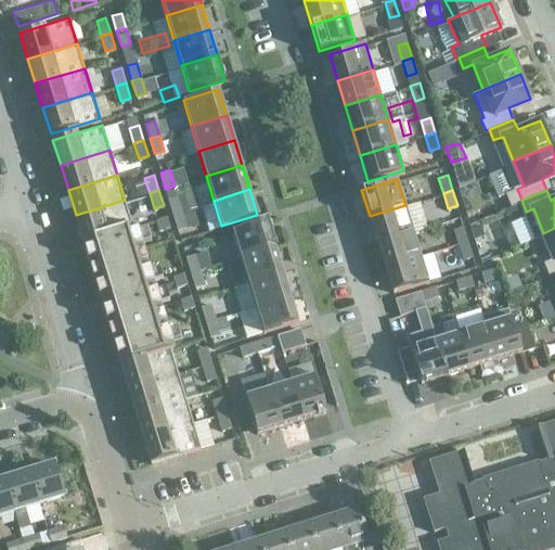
[(172,213),(182,210),(178,195),(168,197),(172,213)]
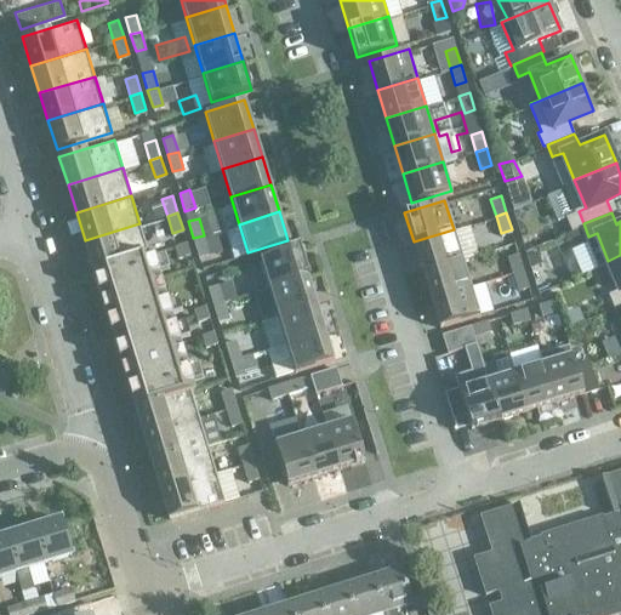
[(93,268),(148,251),(140,223),(85,240),(93,268)]
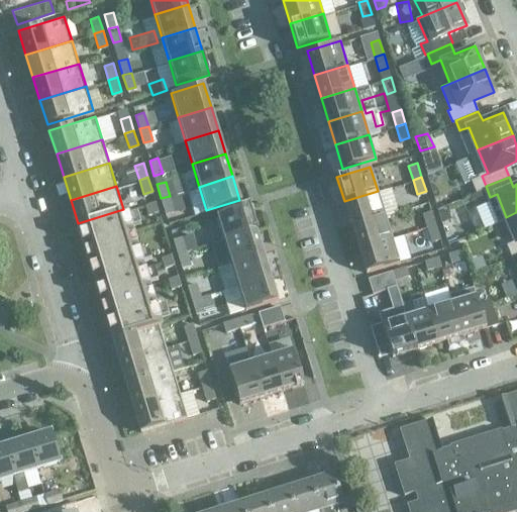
[(378,191),(344,201),(351,224),(385,214),(378,191)]
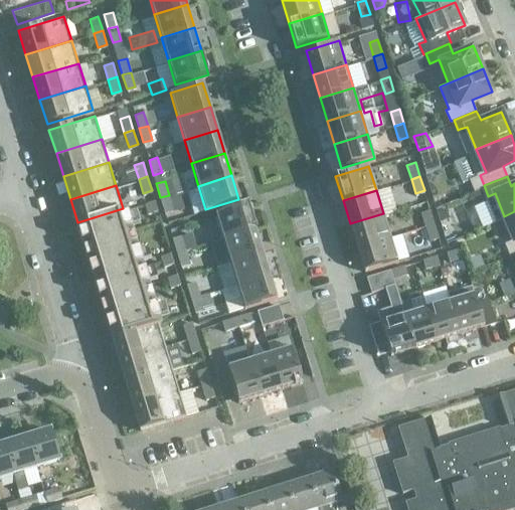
[(179,192),(169,195),(160,197),(164,211),(183,206),(179,192)]
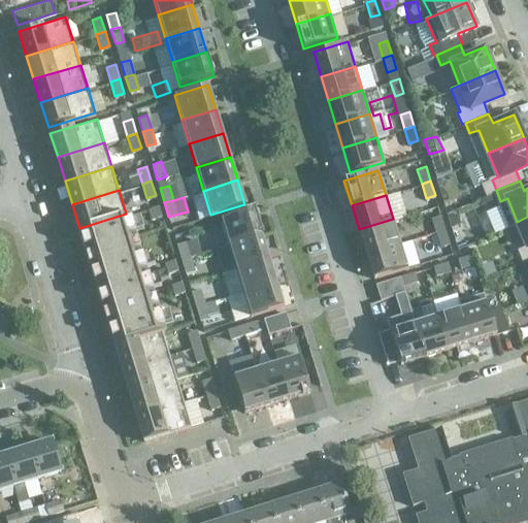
[(392,205),(394,218),(417,214),(414,201),(392,205)]
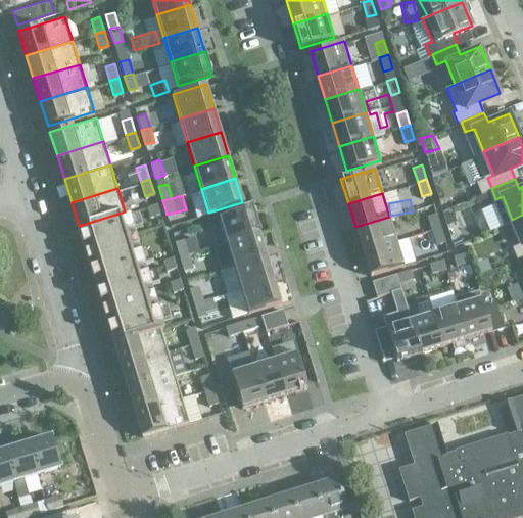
[(151,215),(159,213),(156,202),(148,205),(151,215)]
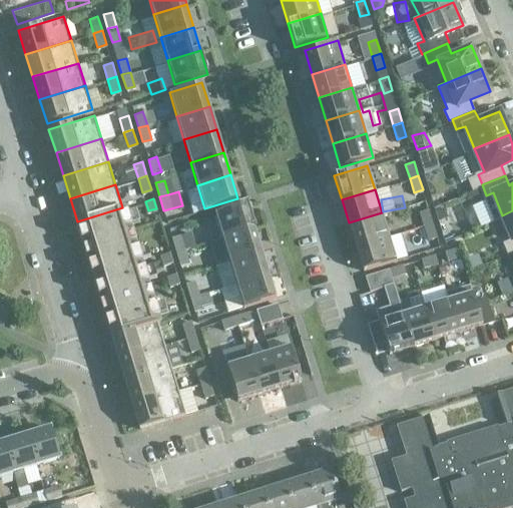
[(221,235),(254,225),(247,202),(214,212),(221,235)]
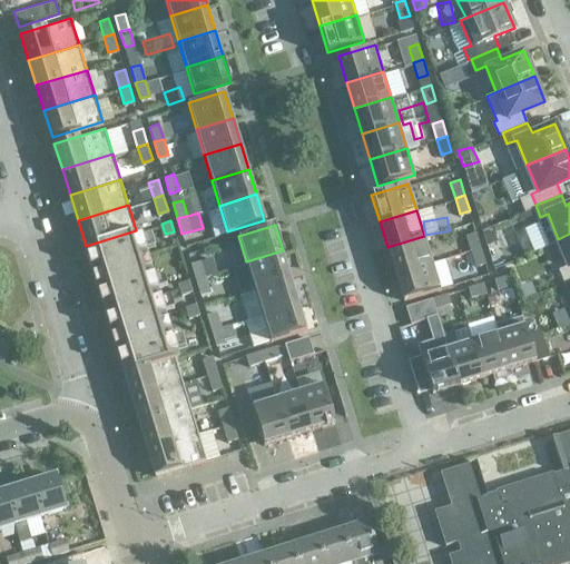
[(492,228),(484,231),(489,240),(497,237),(492,228)]
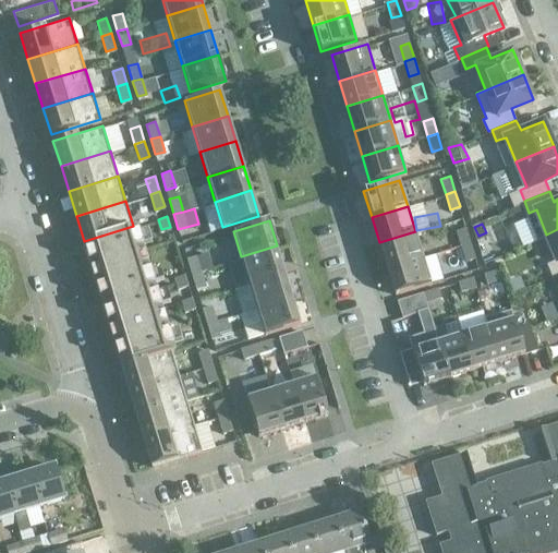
[(121,364),(171,349),(173,348),(135,225),(133,226),(84,241),(121,364)]
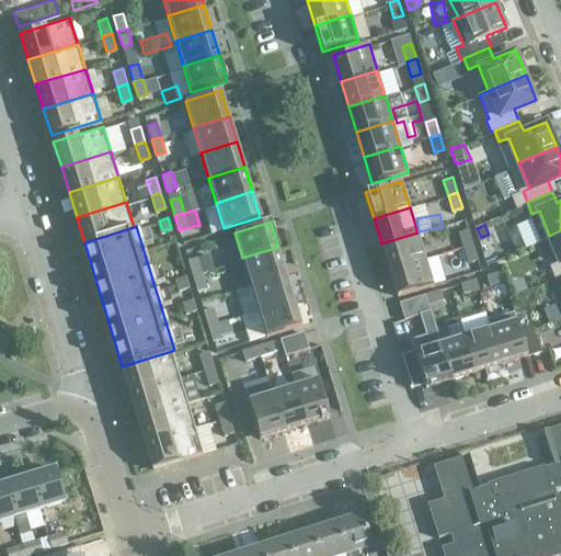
[(464,246),(472,242),(468,227),(458,230),(464,246)]
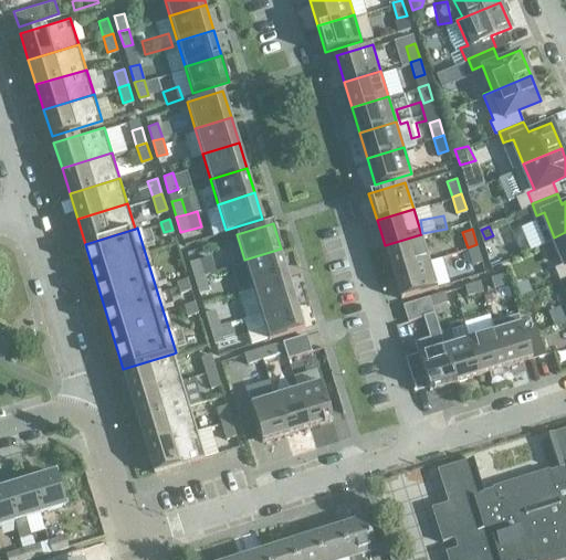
[(557,265),(563,276),(565,274),(565,232),(554,238),(565,262),(557,265)]
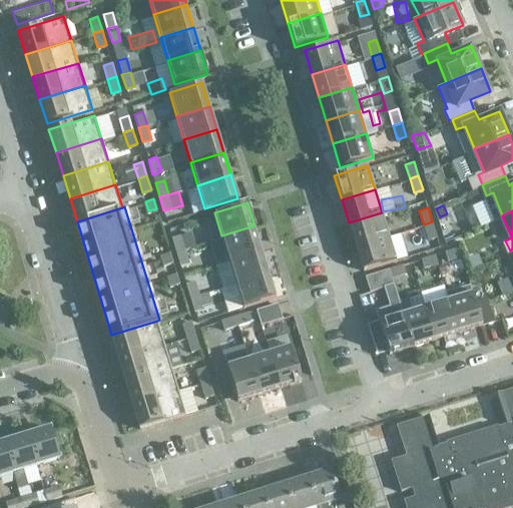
[(382,212),(349,222),(356,245),(389,234),(382,212)]
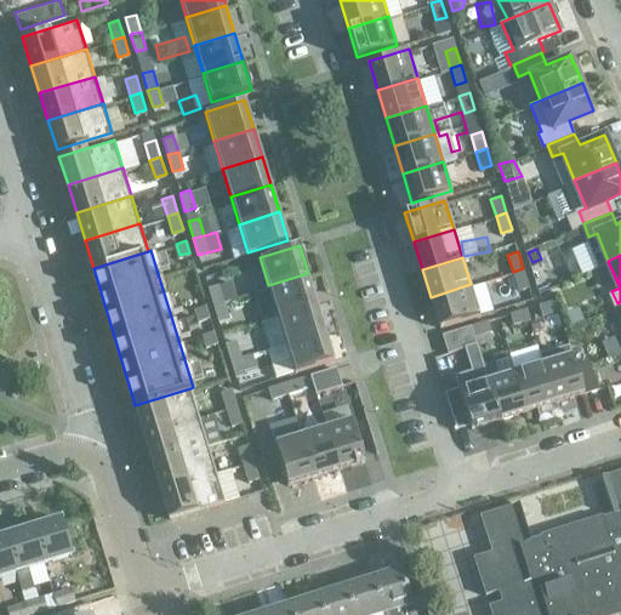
[(523,268),(513,272),(518,289),(529,285),(523,268)]
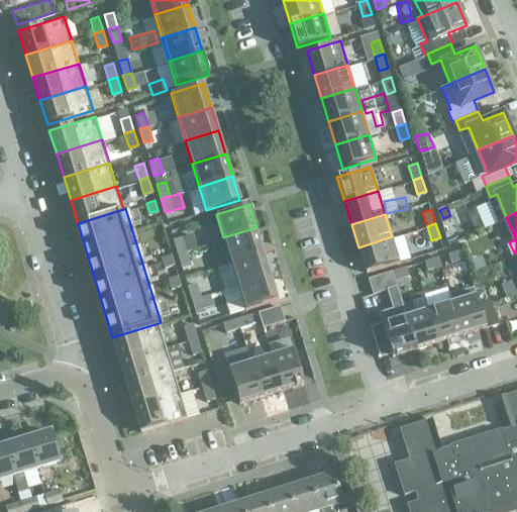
[(230,261),(264,250),(256,227),(223,237),(230,261)]
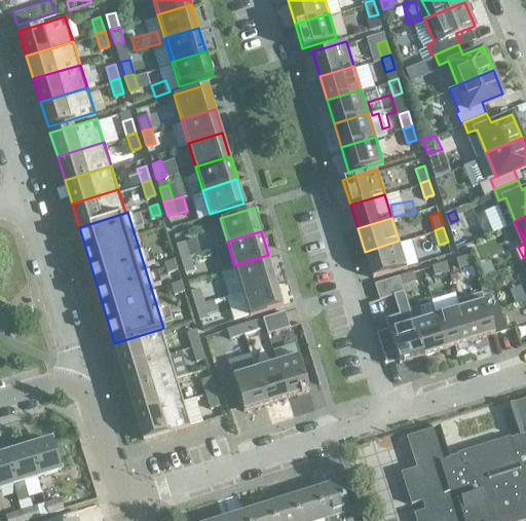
[(180,256),(189,254),(185,239),(176,242),(180,256)]
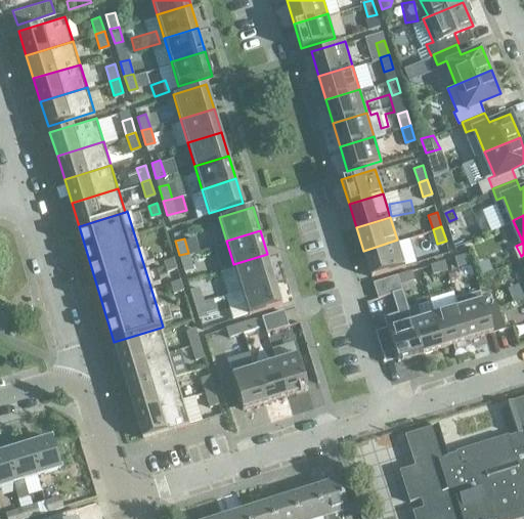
[(397,240),(363,251),(370,274),(404,264),(397,240)]
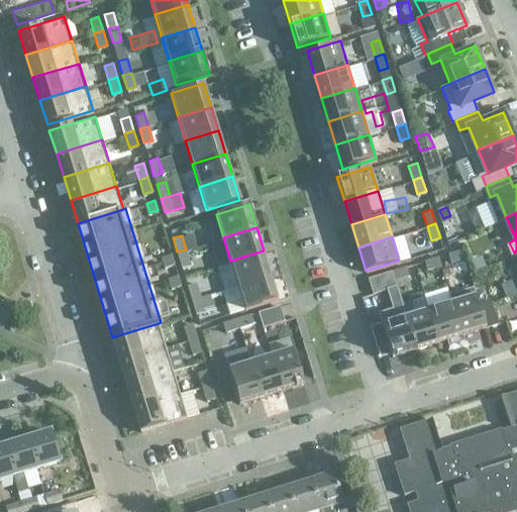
[(403,257),(431,252),(430,241),(401,244),(403,257)]
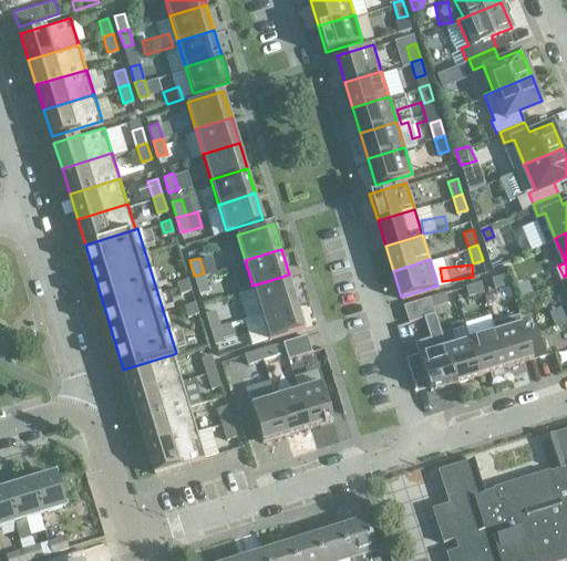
[(509,281),(506,271),(491,276),(494,286),(509,281)]
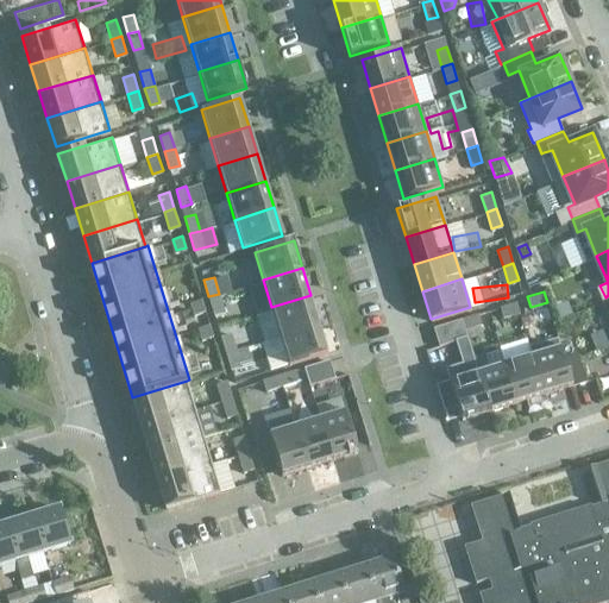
[(219,294),(208,296),(214,313),(224,311),(219,294)]
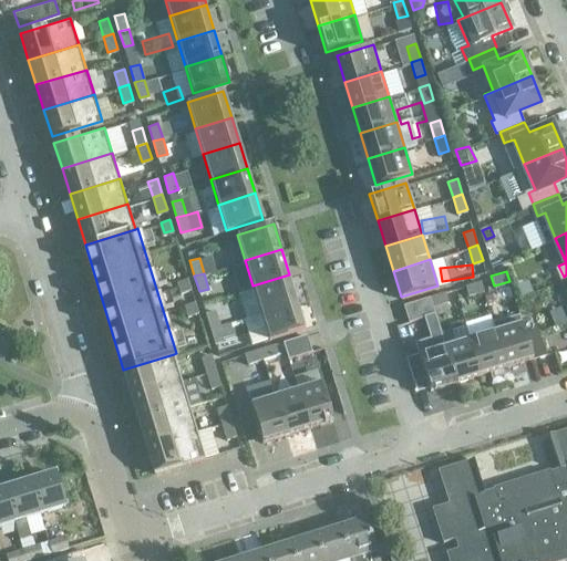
[(260,311),(297,300),(289,274),(253,286),(260,311)]
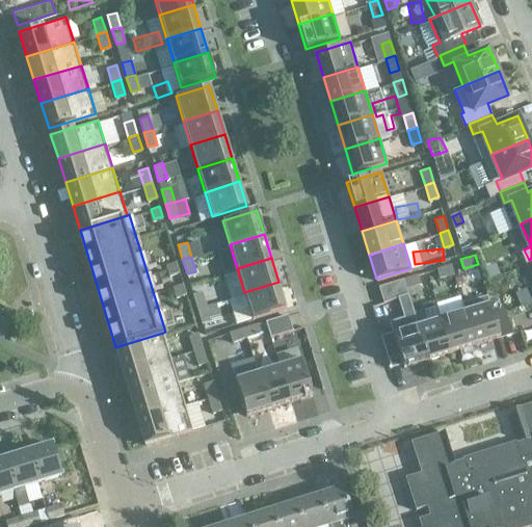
[(170,273),(179,270),(176,260),(167,263),(170,273)]
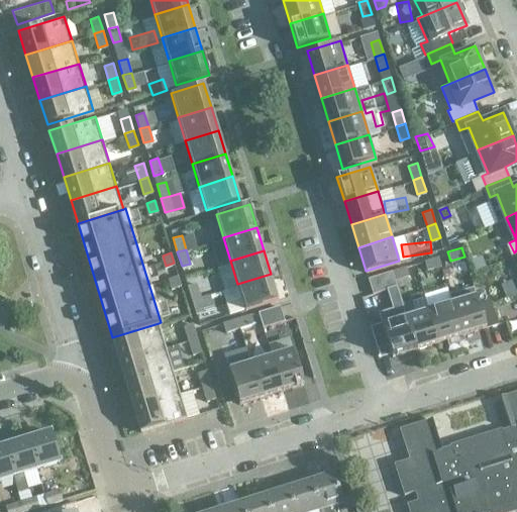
[(424,260),(427,268),(440,264),(438,254),(424,260)]
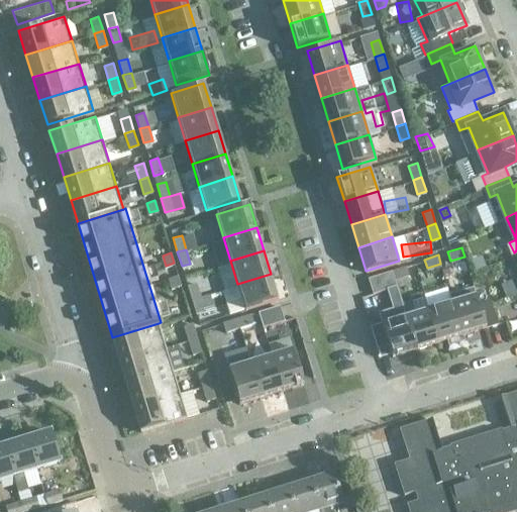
[(392,270),(394,278),(408,274),(406,265),(392,270)]
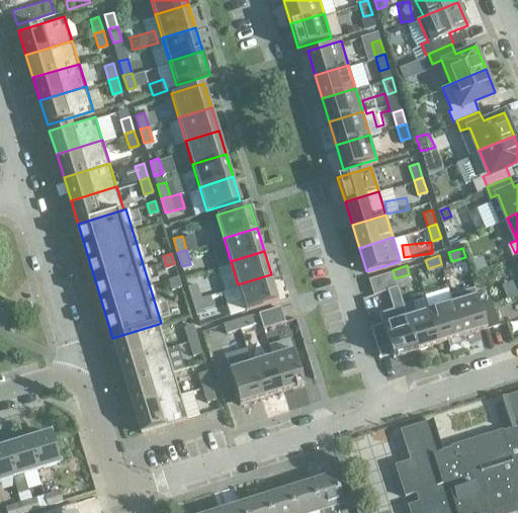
[(397,285),(395,278),(393,270),(378,274),(368,277),(373,292),(397,285)]
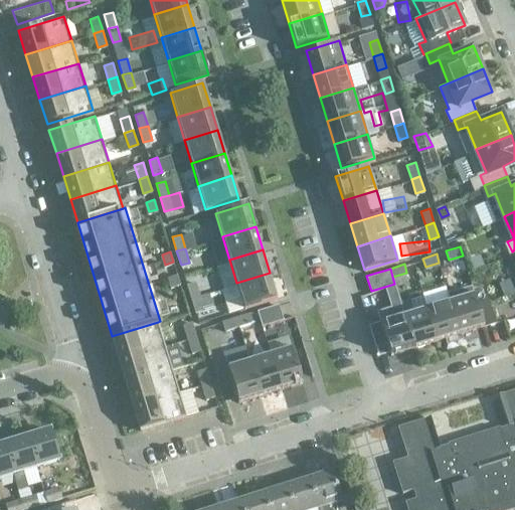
[(171,286),(180,283),(177,273),(168,276),(171,286)]
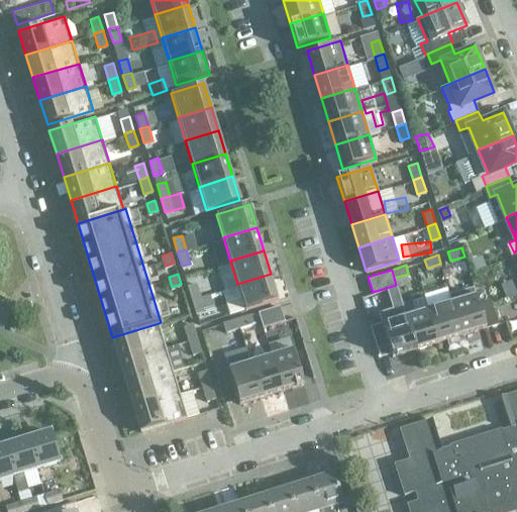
[(271,274),(237,284),(244,308),(278,298),(271,274)]
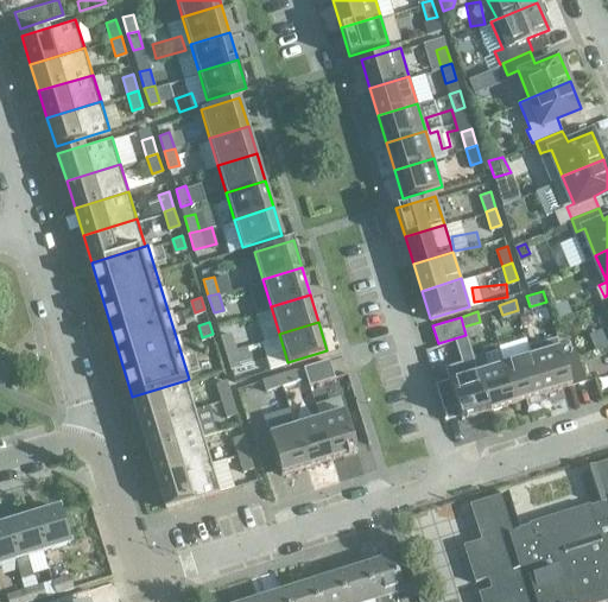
[(226,350),(235,348),(230,331),(220,334),(226,350)]
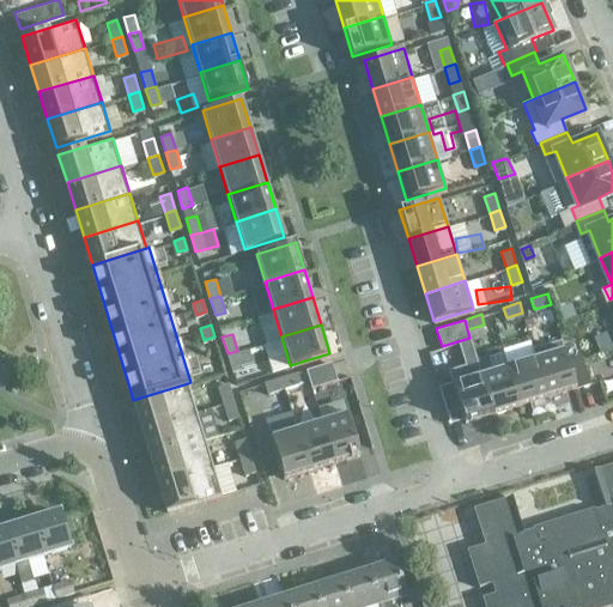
[(237,351),(228,353),(232,370),(243,368),(254,363),(248,347),(237,351)]
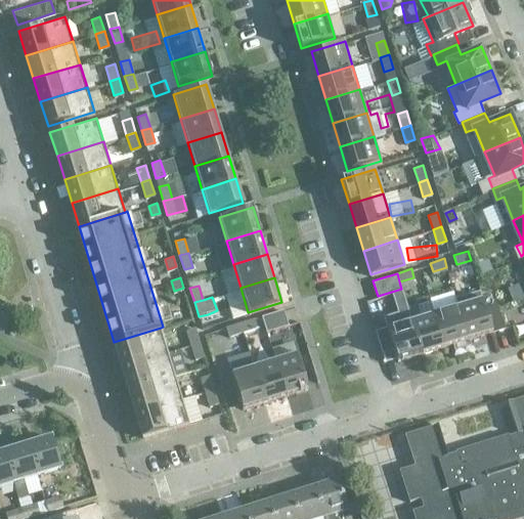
[(457,304),(468,338),(492,331),(482,297),(457,304)]
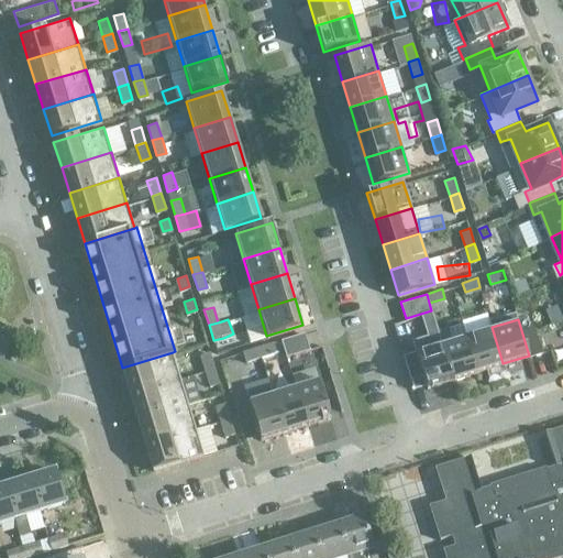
[(533,325),(521,328),(529,354),(542,351),(533,325)]
